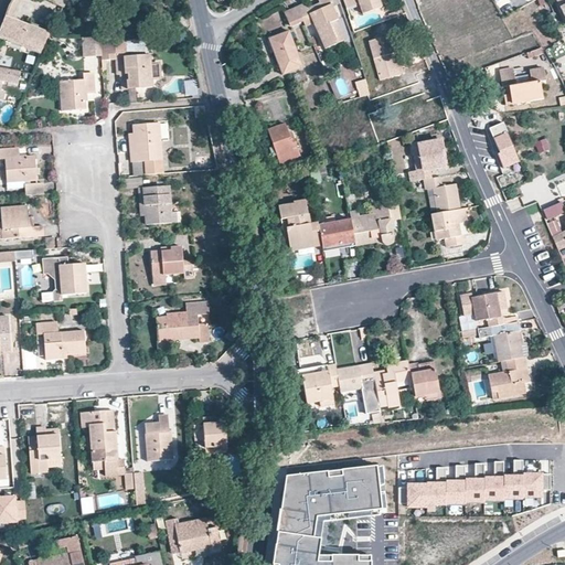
[(11,19),(20,0),(12,0),(10,6),(6,17),(11,19)]
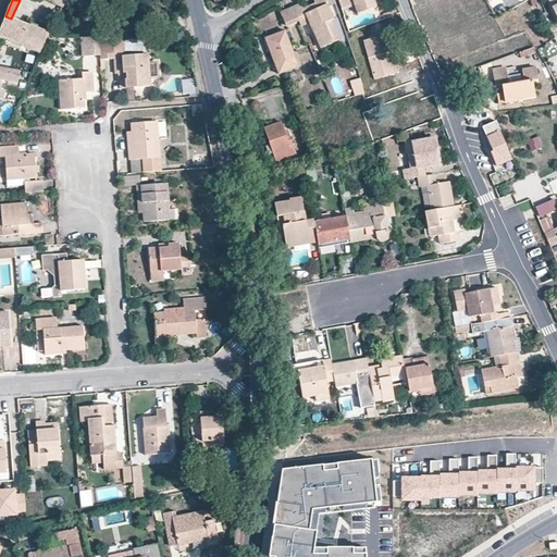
[(324,23),(332,21),(334,20),(329,7),(327,4),(326,4),(324,0),(312,0),(314,3),(317,9),(306,13),(304,8),(301,3),(293,8),(298,21),(299,22),(301,26),(309,23),(320,48),(333,42),(324,23)]
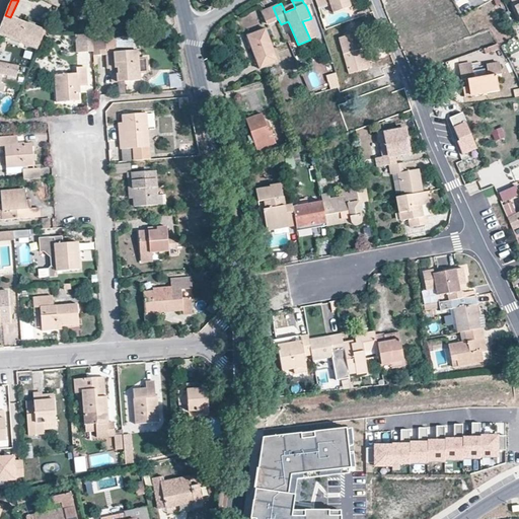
[(351,6),(348,0),(315,0),(318,7),(329,3),(334,13),(351,6)]
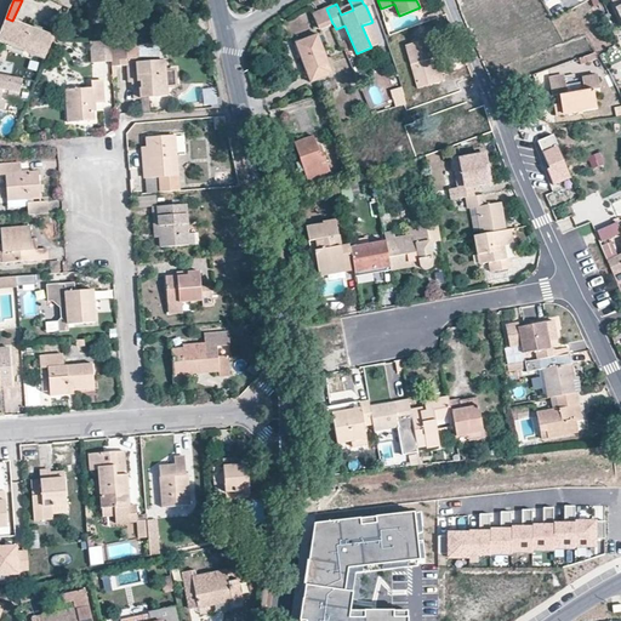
[(353,10),(351,4),(339,9),(341,15),(353,10)]
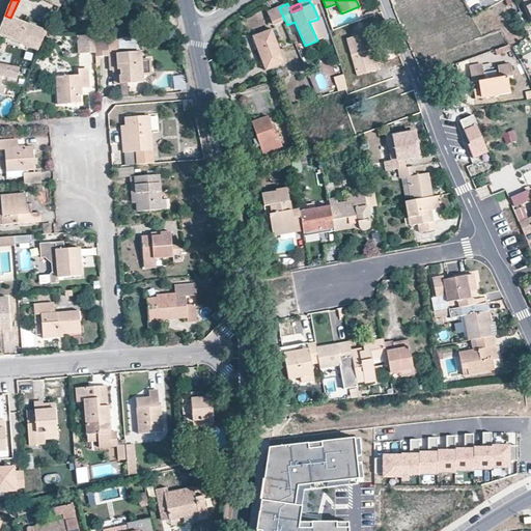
[(284,20),(279,7),(268,12),(273,25),(284,20)]
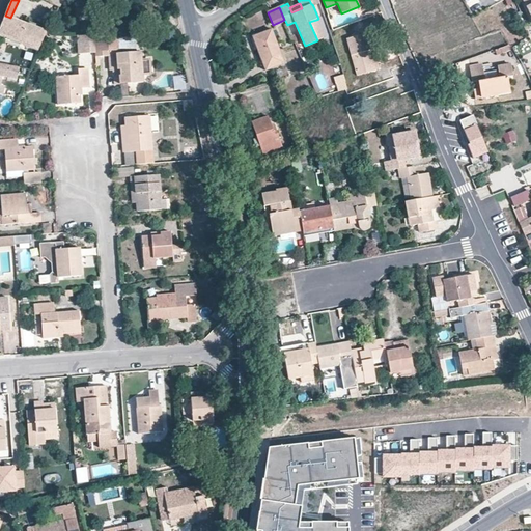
[(366,18),(379,14),(378,9),(365,14),(366,18)]
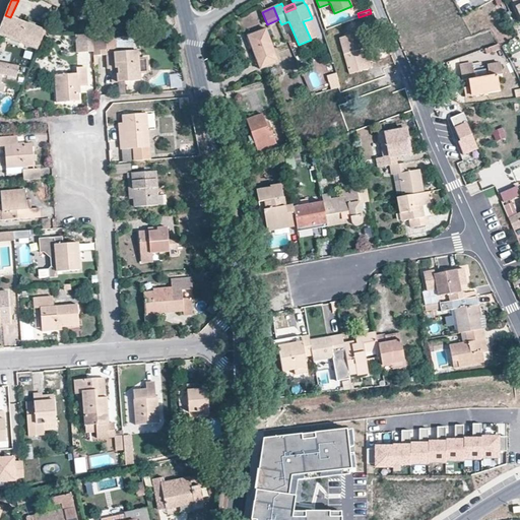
[(0,36),(38,50),(46,30),(10,17),(5,15),(0,26),(0,36)]
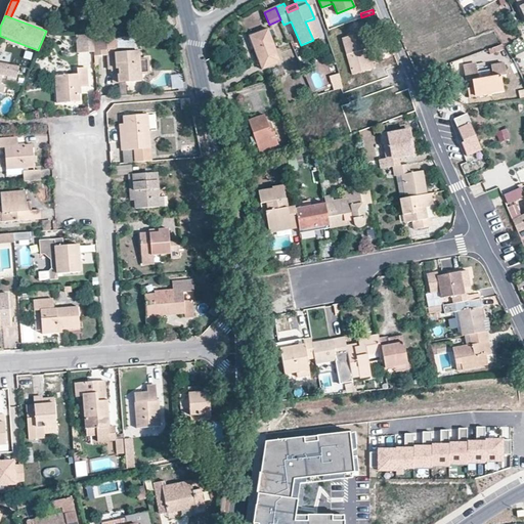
[(320,38),(312,19),(305,22),(313,40),(320,38)]
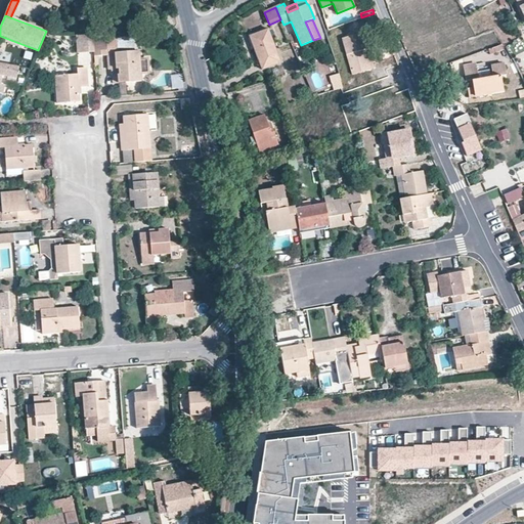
[(280,63),(268,29),(249,37),(262,70),(280,63)]
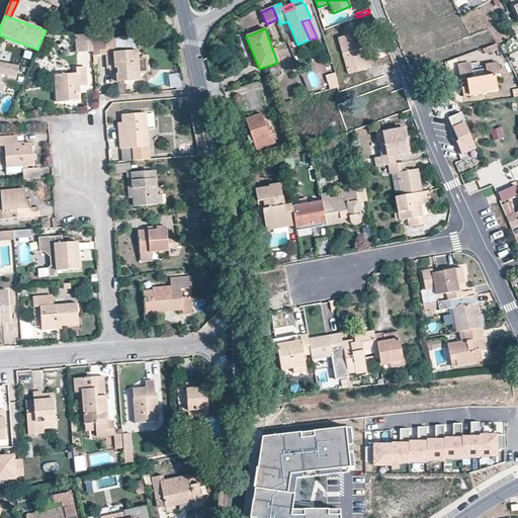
[(366,56),(364,47),(370,45),(366,30),(338,37),(343,55),(345,54),(347,60),(344,61),(348,74),(350,73),(364,70),(366,69),(362,57),(366,56)]
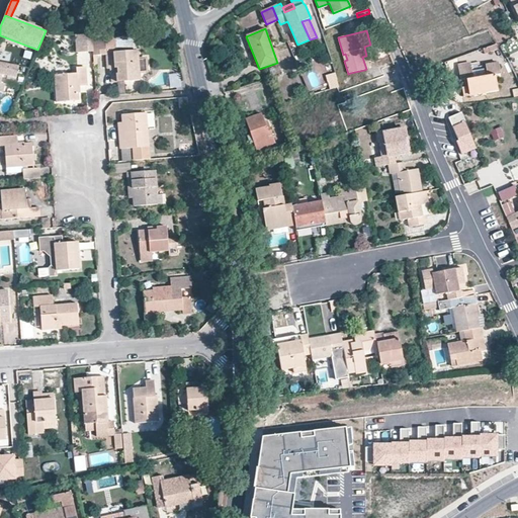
[(93,52),(92,34),(75,33),(76,53),(93,52)]
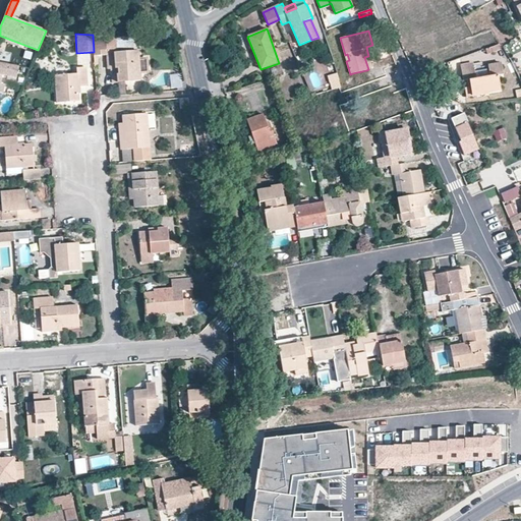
[(149,73),(148,57),(139,58),(138,50),(134,51),(117,52),(116,36),(93,35),(94,52),(95,56),(108,55),(108,69),(111,69),(112,82),(140,80),(140,74),(149,73)]
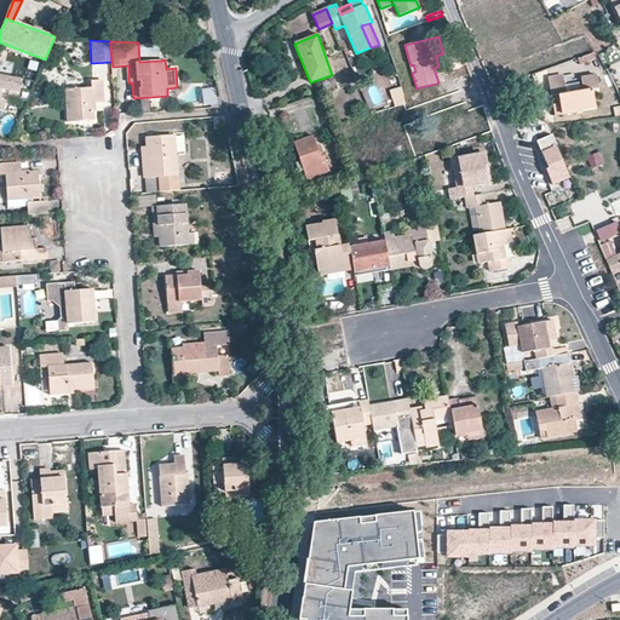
[(160,61),(159,44),(138,42),(139,62),(160,61)]
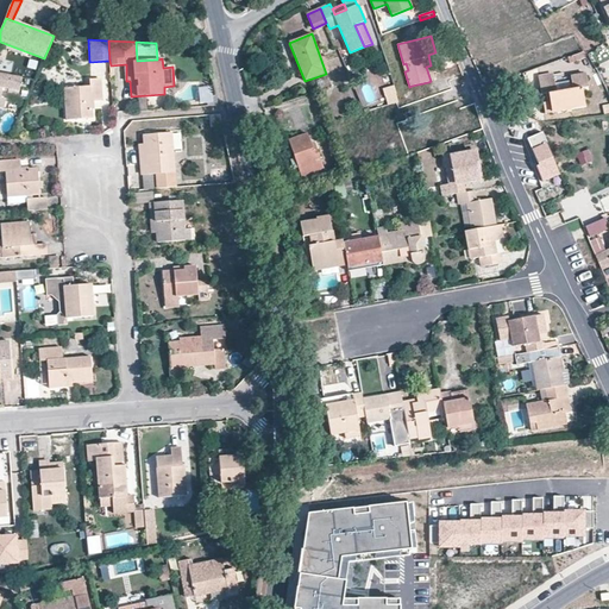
[(1,98),(2,88),(19,92),(22,77),(0,73),(0,108),(4,110),(5,98),(1,98)]
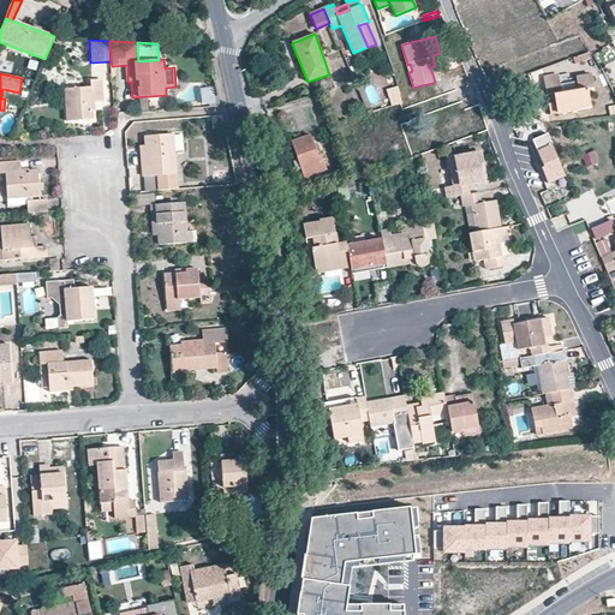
[(591,108),(587,89),(593,88),(591,73),(575,77),(578,90),(561,93),(559,75),(543,77),(547,96),(554,95),(555,103),(548,105),(550,115),(591,108)]
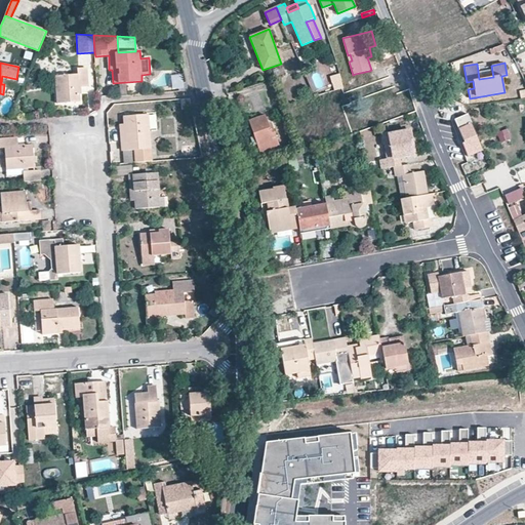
[(57,104),(80,102),(80,94),(82,94),(81,88),(88,87),(86,68),(77,69),(77,74),(55,76),(57,104)]
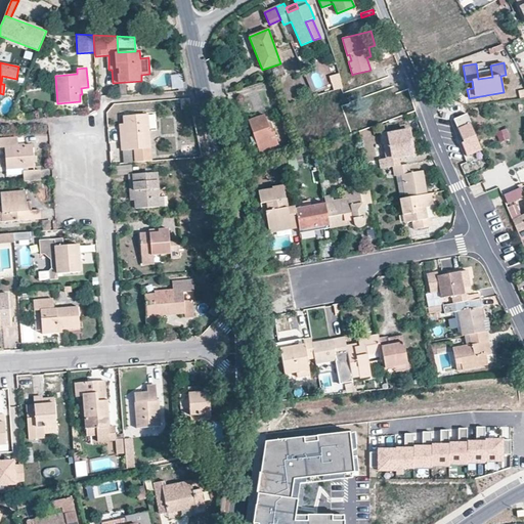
[(184,88),(183,75),(172,75),(172,88),(184,88)]
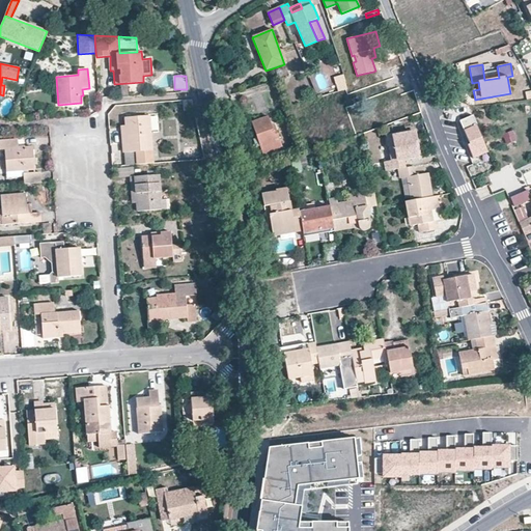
[(155,164),(150,115),(124,117),(124,126),(121,126),(123,152),(135,151),(136,165),(155,164)]
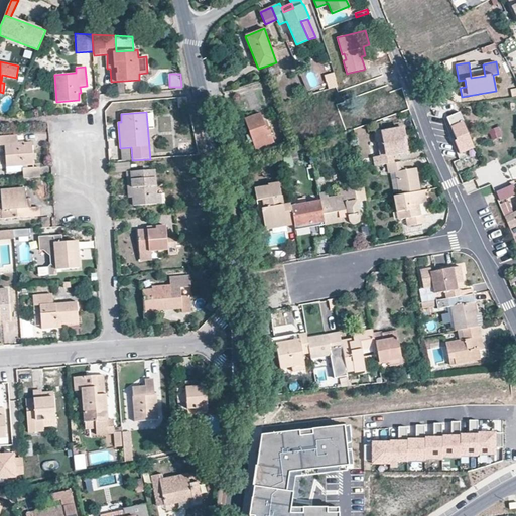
[(461,113),(448,118),(452,128),(458,141),(456,142),(459,150),(456,151),(460,158),(464,164),(476,158),(474,149),(476,148),(461,113)]
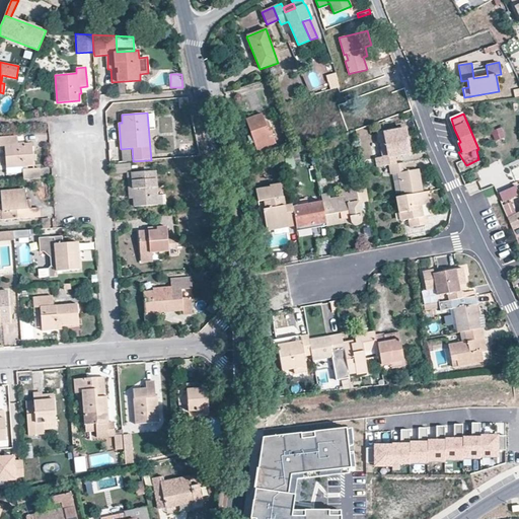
[(276,145),(271,131),(269,132),(267,128),(263,115),(246,120),(257,152),(276,145)]
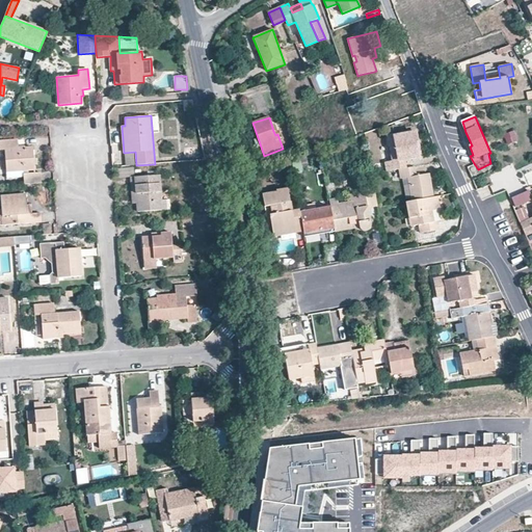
[(513,129),(505,133),(508,142),(517,138),(513,129)]
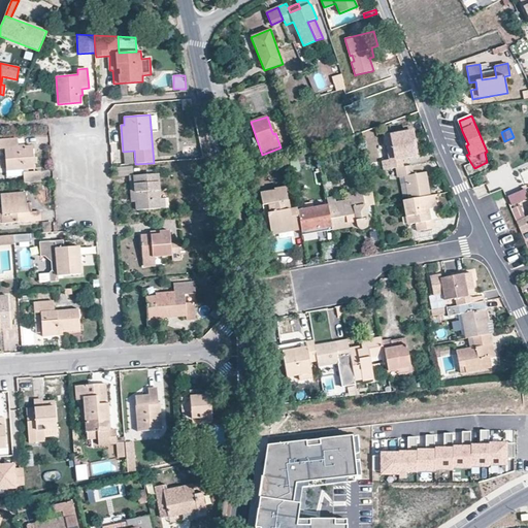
[(414,157),(410,140),(415,139),(414,131),(385,136),(389,161),(382,162),(383,170),(396,168),(403,167),(401,159),(414,157)]
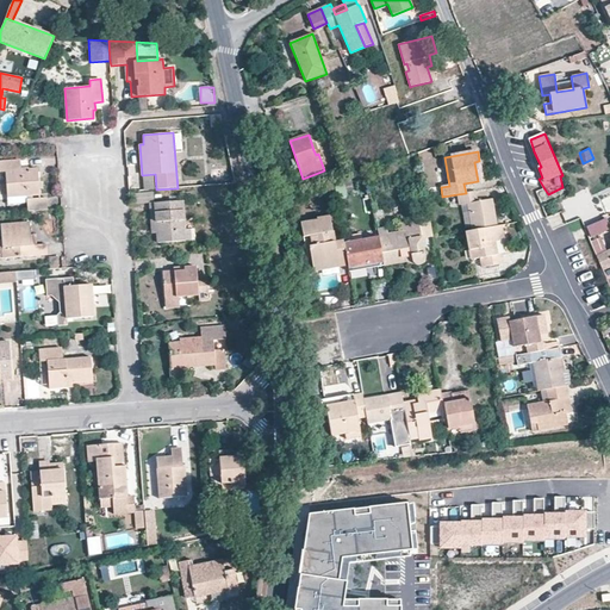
[(7,197),(39,194),(38,168),(22,169),(20,160),(0,161),(0,172),(5,172),(7,197)]
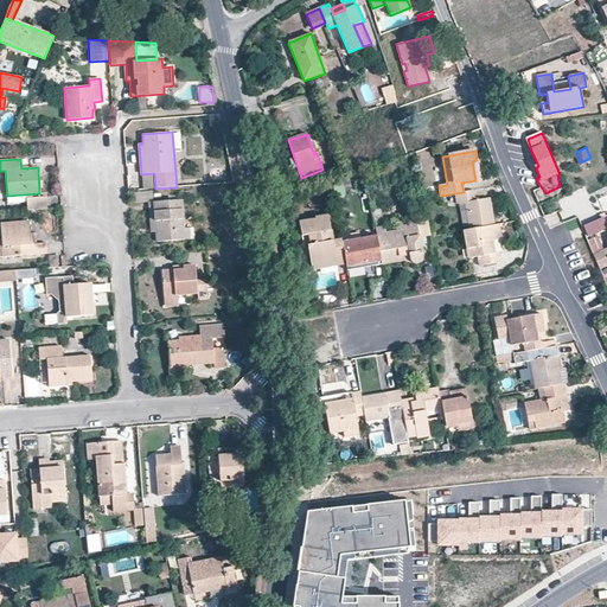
[(155,189),(154,173),(141,174),(142,190),(155,189)]
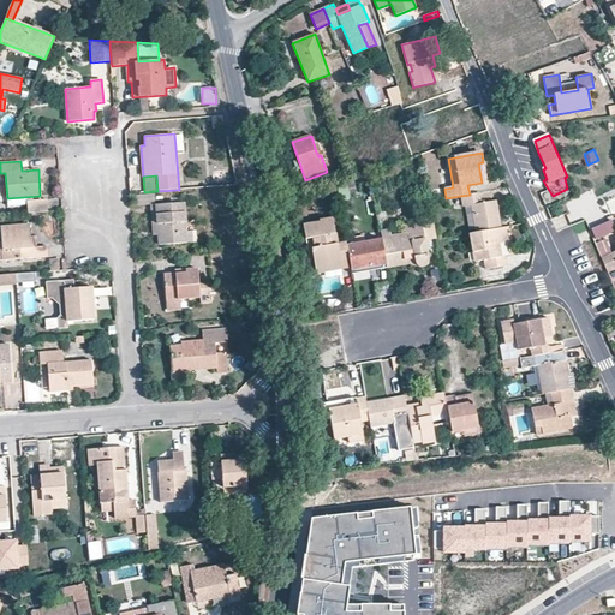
[(500,228),(496,201),(481,203),(478,192),(470,195),(461,196),(463,207),(465,207),(472,206),(477,232),(500,228)]
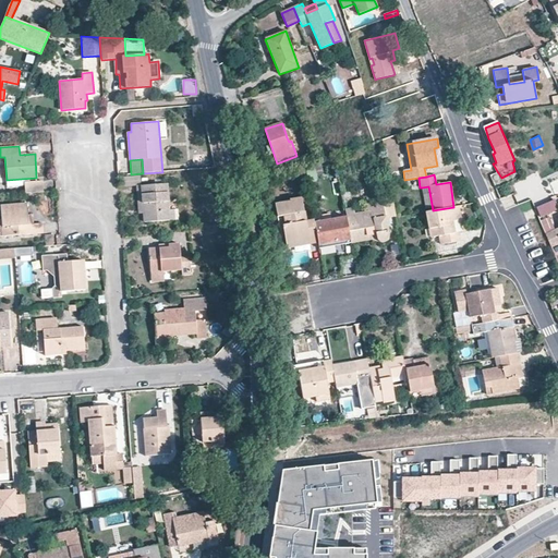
[(44,192),(43,181),(24,182),(25,194),(44,192)]
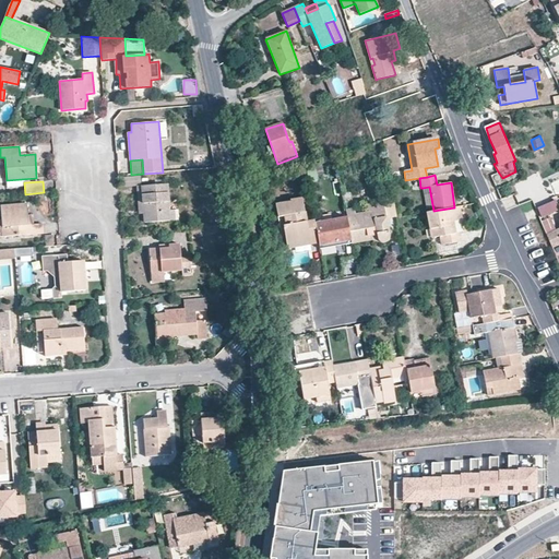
[(144,223),(178,219),(177,210),(169,210),(167,183),(137,187),(139,214),(143,214),(144,223)]
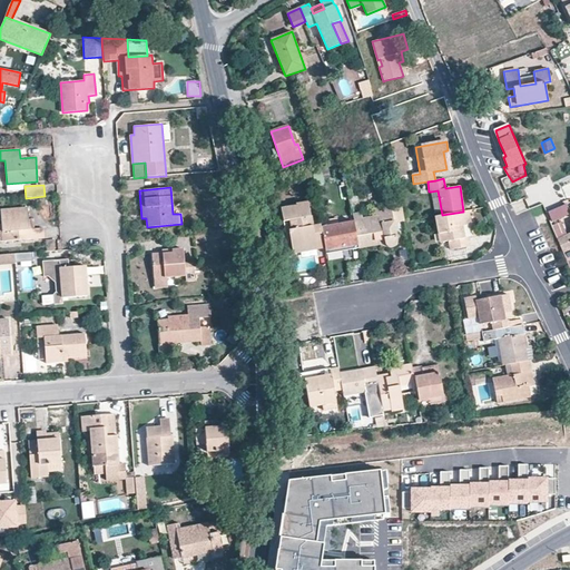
[(442,215),(438,190),(431,192),(435,216),(442,215)]
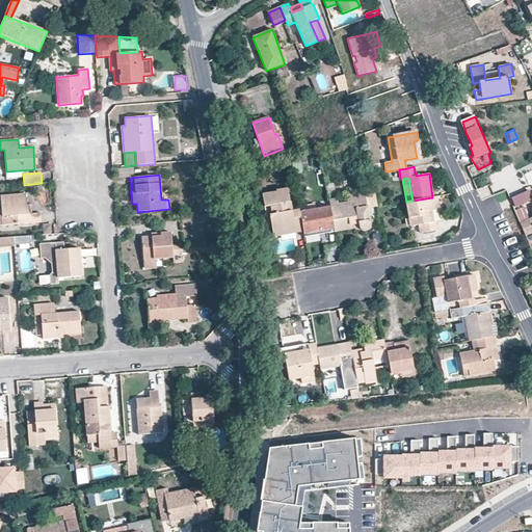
[(488,186),(479,189),(481,197),(490,194),(488,186)]
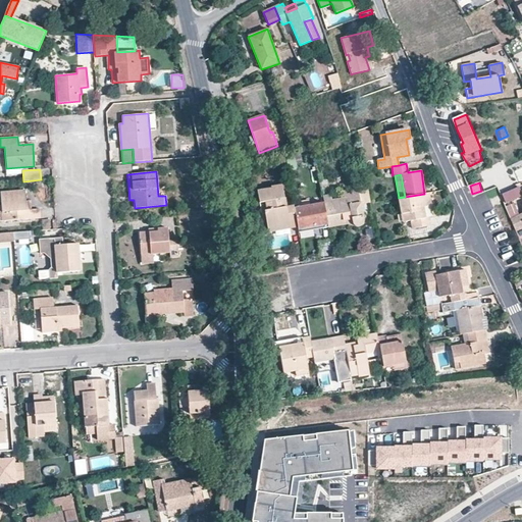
[(294,209),(294,206),(285,207),(282,186),(271,187),(271,189),(257,191),(261,211),(264,211),(267,227),(289,224),(290,229),(298,227),(294,209)]
